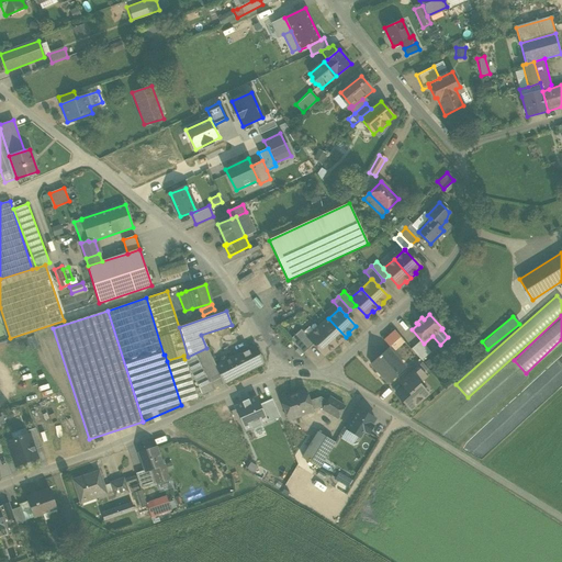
[(346,337),(328,318),(318,327),(335,346),(346,337)]
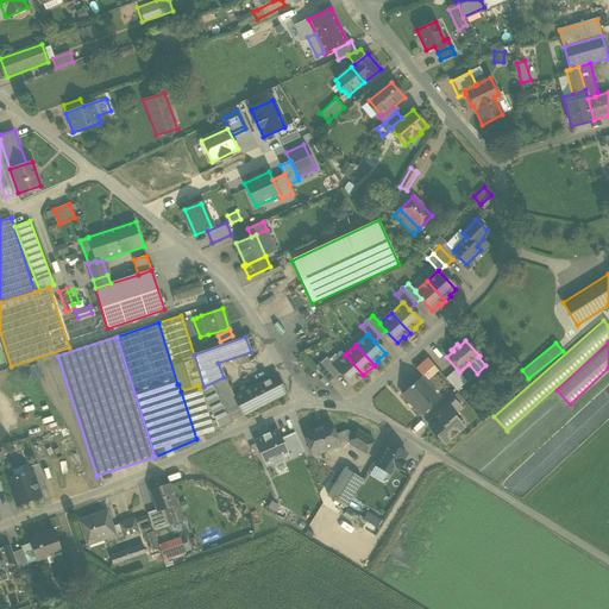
[(363,375),(345,355),(333,365),(339,372),(351,384),(359,377),(360,378),(363,375)]
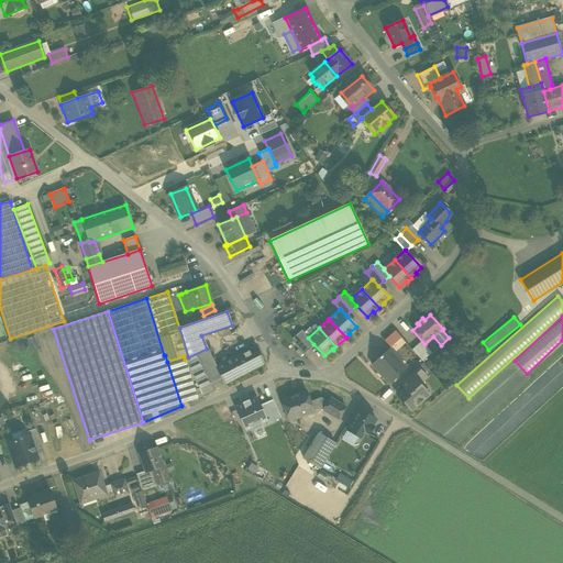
[(308,338),(301,330),(296,335),(309,350),(313,344),(308,338)]
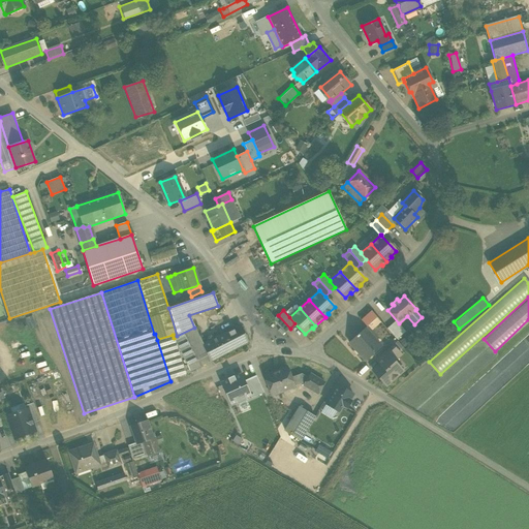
[(371,311),(361,320),(367,327),(377,317),(371,311)]
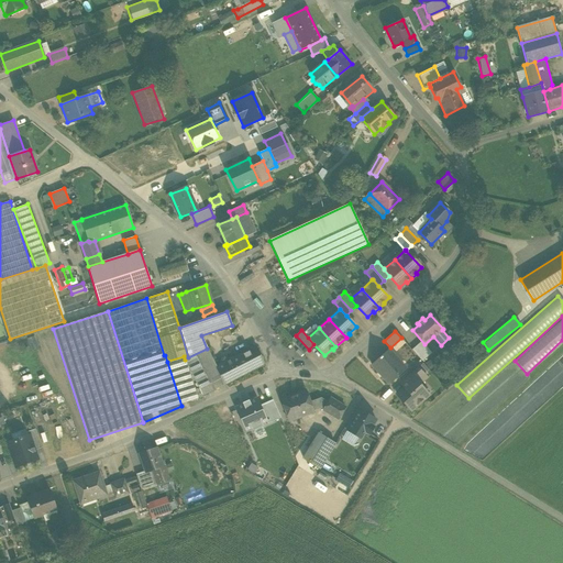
[(309,350),(296,335),(290,340),(304,354),(309,350)]
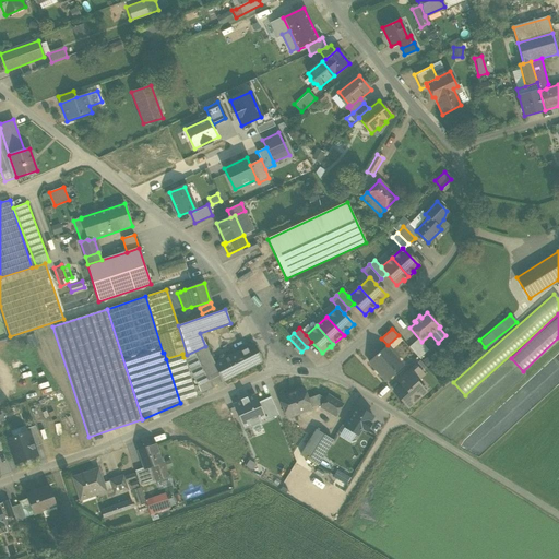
[(428,351),(419,340),(409,348),(419,358),(428,351)]
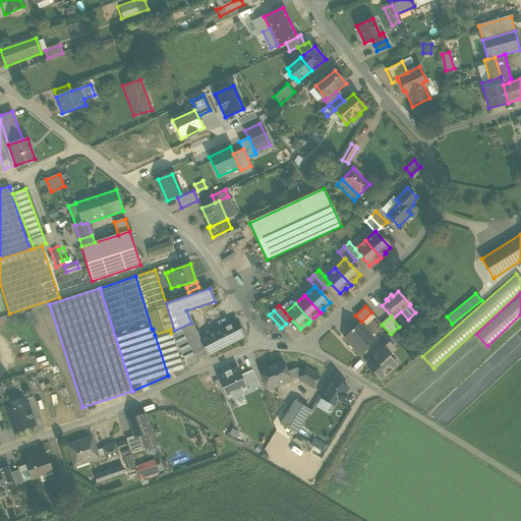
[(237,322),(199,340),(200,340),(205,350),(184,360),(187,365),(208,355),(244,337),(237,322)]
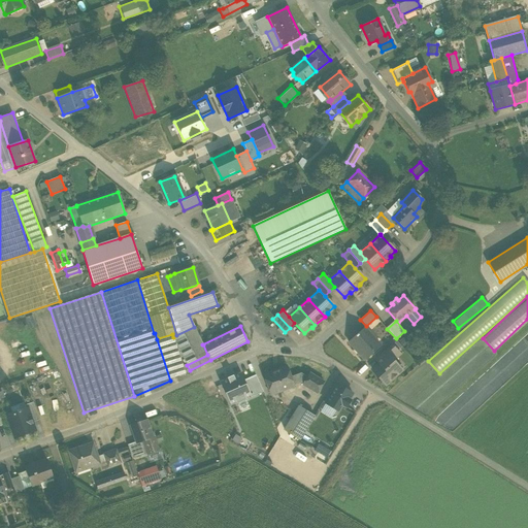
[(176,335),(173,336),(187,365),(207,355),(203,344),(202,344),(194,327),(176,335)]
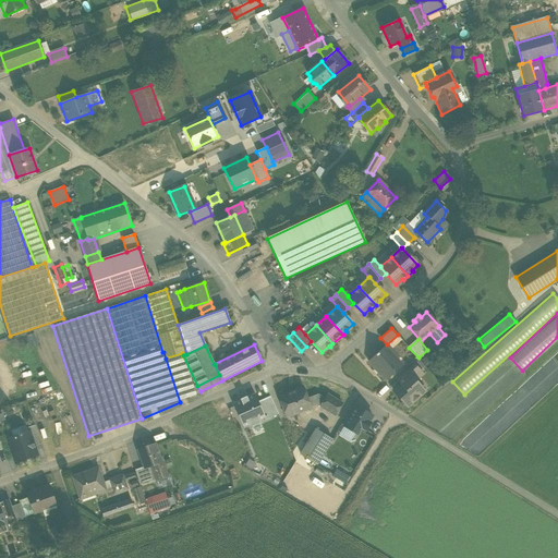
[(385,347),(368,362),(386,380),(402,365),(385,347)]
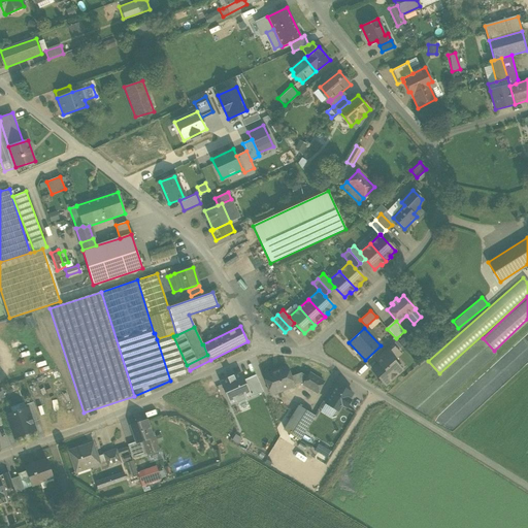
[(158,338),(157,339),(170,381),(186,373),(173,337),(172,334),(158,338)]
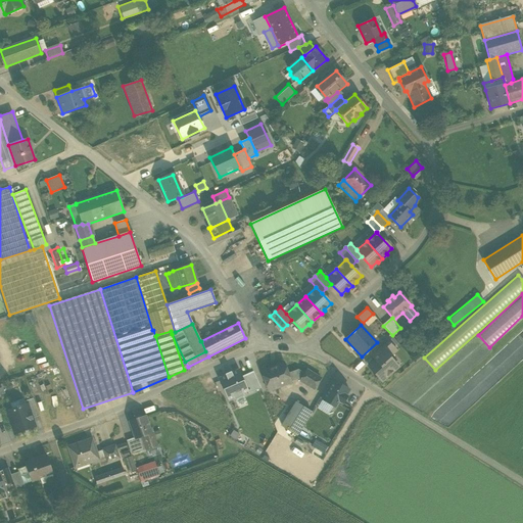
[(388,341),(375,353),(379,358),(385,352),(386,352),(393,346),(388,341)]
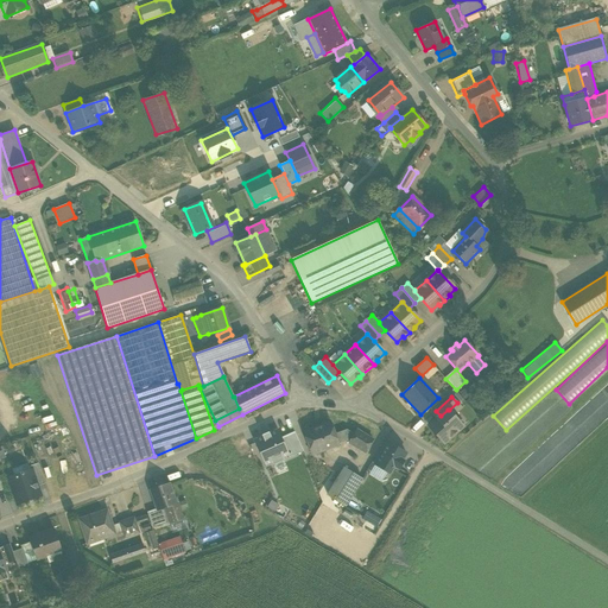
[(449,410),(448,410),(441,416),(429,426),(436,435),(436,439),(438,443),(443,443),(451,437),(453,437),(456,434),(456,432),(463,426),(449,410)]
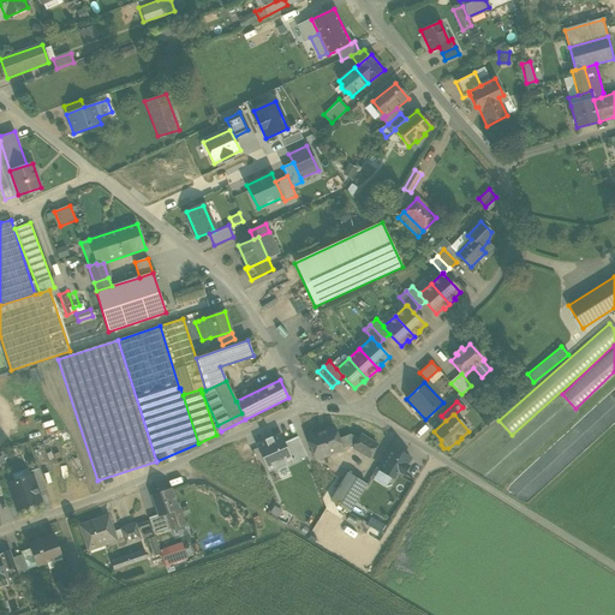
[(334,427),(308,437),(316,460),(342,449),(339,439),(334,427)]
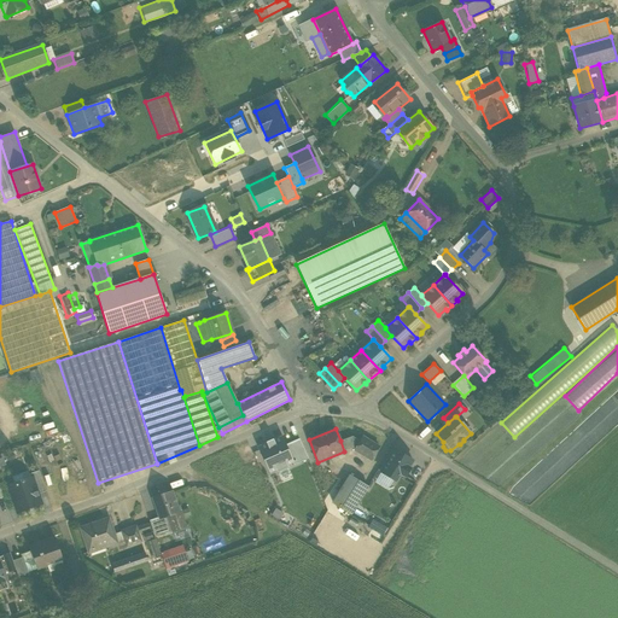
[(252,444),(264,474),(307,458),(298,438),(286,443),(281,432),(252,444)]
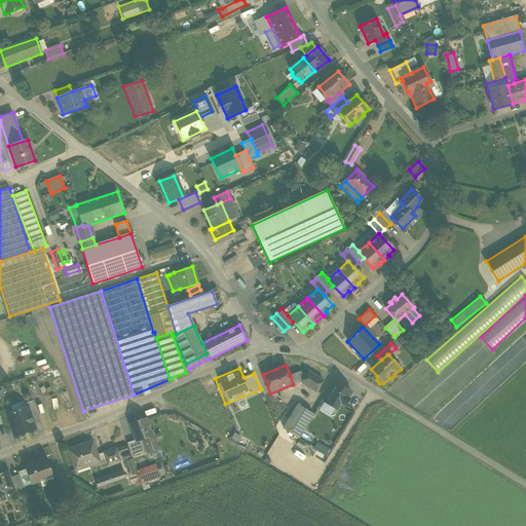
[(300,372),(290,375),(293,384),(300,381),(302,382),(306,376),(300,372)]
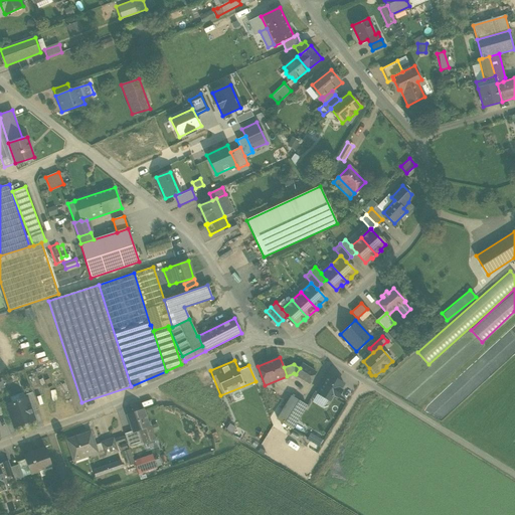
[(316,372),(302,364),(300,368),(296,374),(296,375),(309,383),(316,372)]
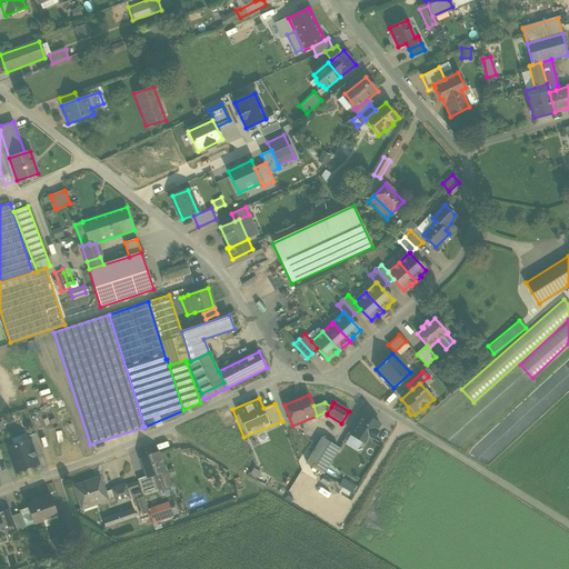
[(382,425),(363,413),(350,435),(366,442),(369,437),(373,439),(382,425)]
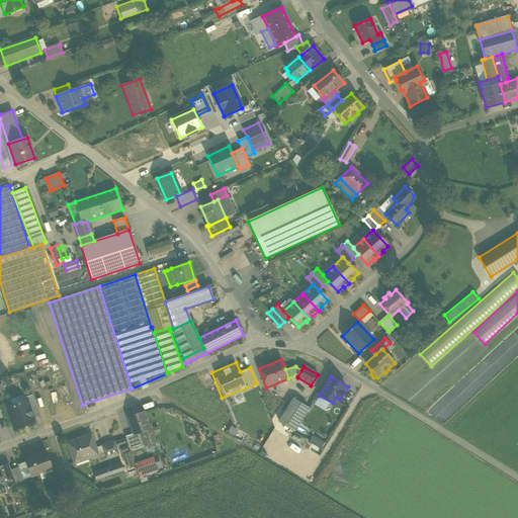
[(38,412),(32,395),(24,398),(25,402),(27,401),(32,414),(38,412)]
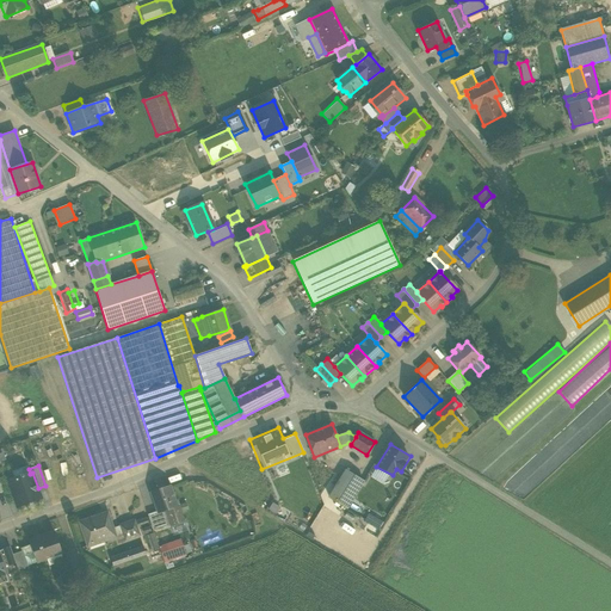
[(364,481),(345,470),(329,497),(347,508),(364,481)]
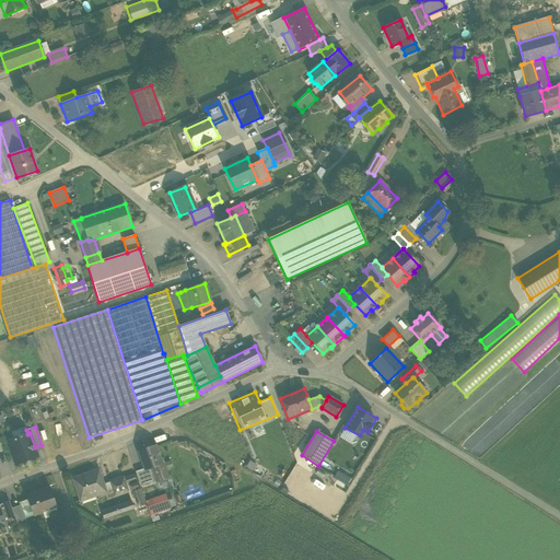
[(27,434),(13,439),(15,444),(9,446),(12,456),(14,455),(18,463),(37,456),(35,447),(30,433),(27,434)]
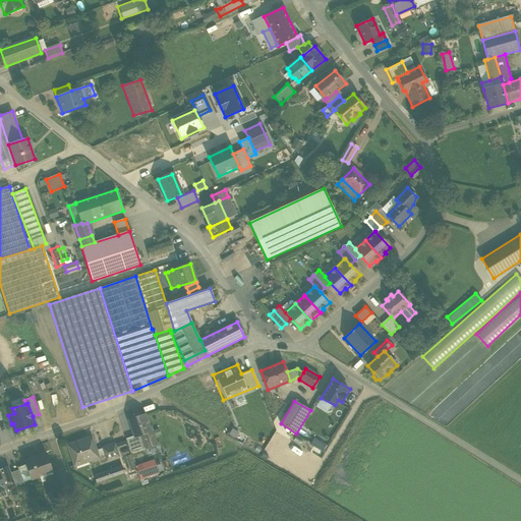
[(145,414),(129,419),(135,438),(141,436),(151,432),(151,431),(145,414)]
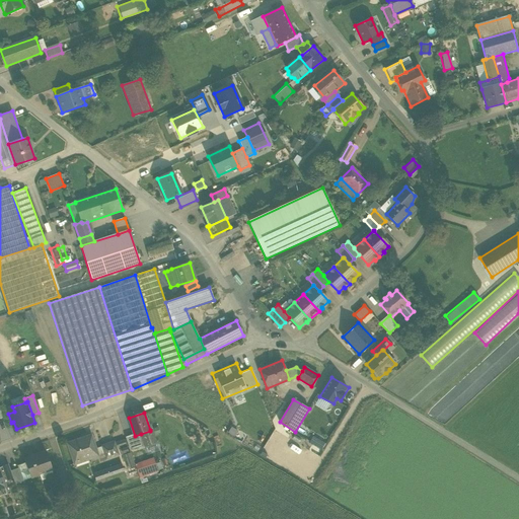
[(150,431),(141,434),(145,447),(156,443),(152,429),(150,430),(150,431)]
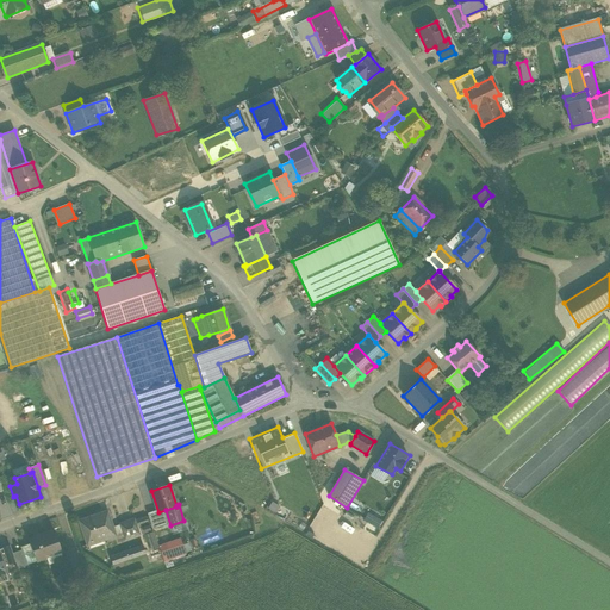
[(107,511),(79,521),(87,546),(116,536),(107,511)]
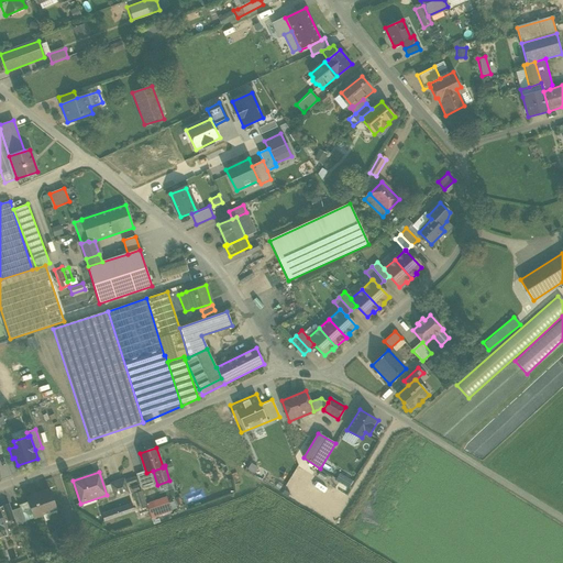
[(135,477),(125,481),(128,487),(138,484),(135,477)]
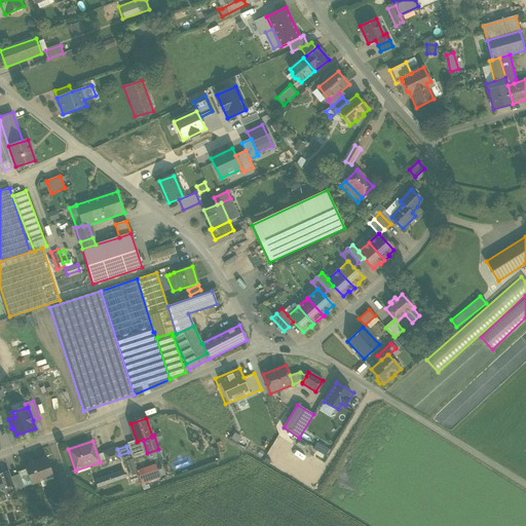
[(115,448),(103,452),(108,465),(120,461),(115,448)]
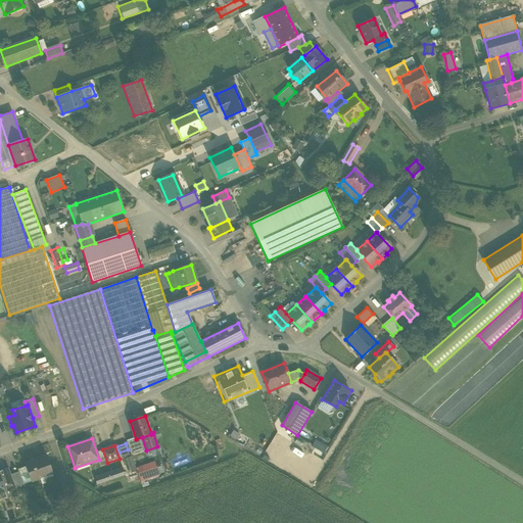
[(47,455),(26,462),(33,481),(54,474),(47,455)]
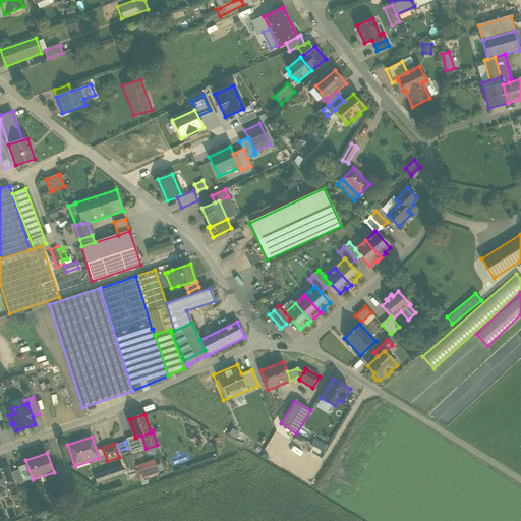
[(8,466),(2,468),(7,482),(13,480),(11,473),(8,466)]
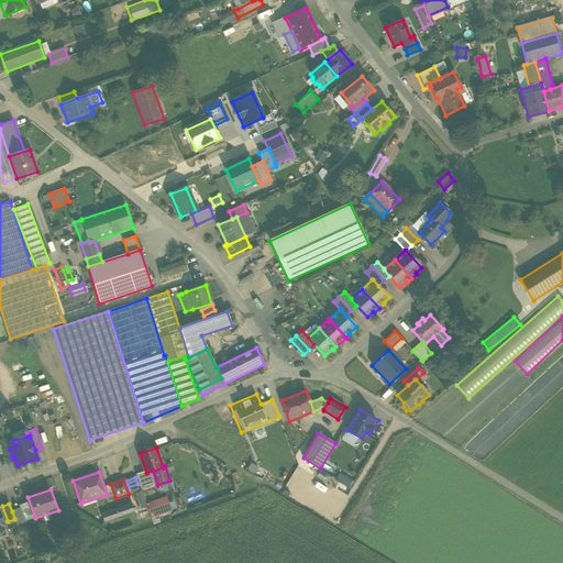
[(132,504),(101,515),(103,521),(106,520),(107,521),(109,520),(110,519),(112,518),(114,518),(117,518),(117,516),(121,515),(122,516),(124,515),(125,514),(128,512),(130,514),(132,512),(132,511),(134,510),(132,504)]
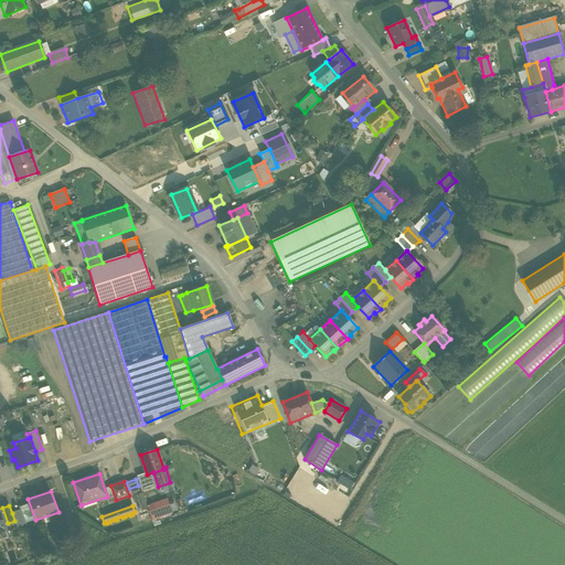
[(22,509),(12,513),(14,521),(17,528),(22,525),(28,524),(22,509)]
